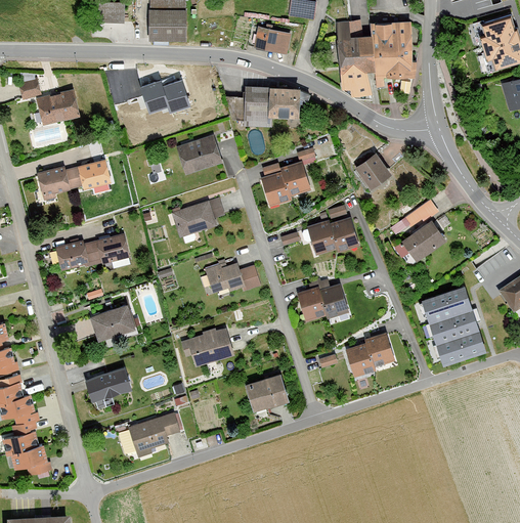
[(87,0),(87,18),(126,19),(126,0),(87,0)]
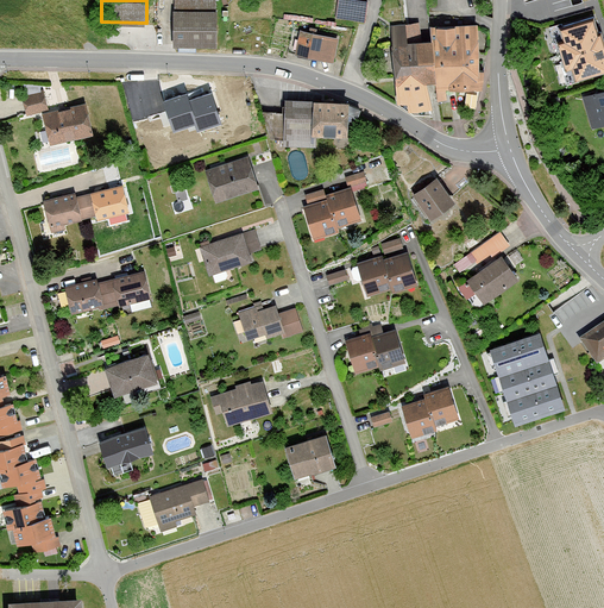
[(171,48),(221,45),(219,0),(169,0),(171,48)]
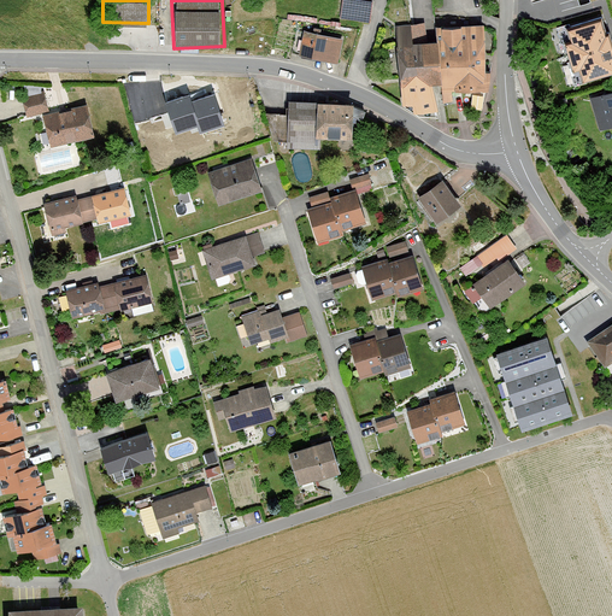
[(370,21),(371,0),(336,0),(336,18),(370,21)]
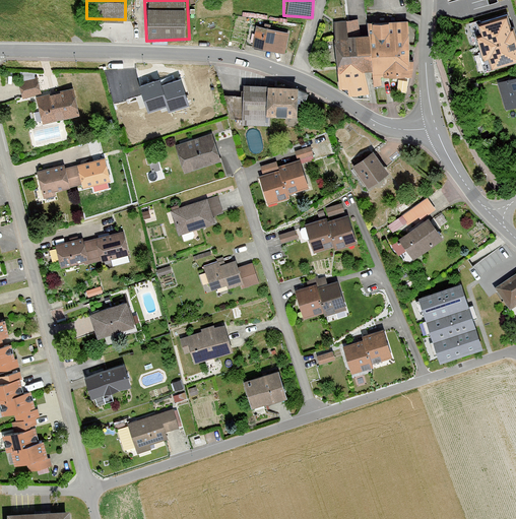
[(476,17),(465,20),(480,71),(492,68),(491,66),(515,59),(515,55),(504,12),(476,20),(476,17)]
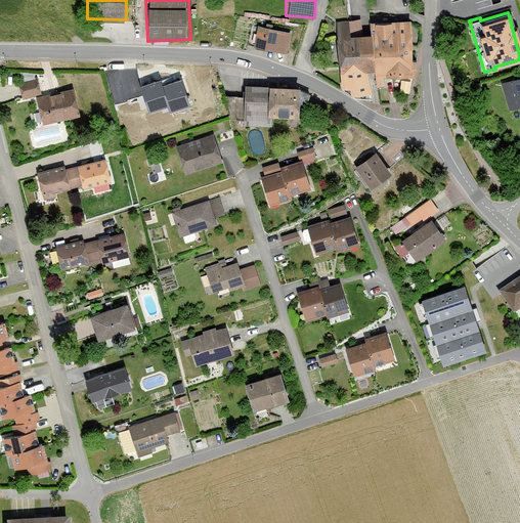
[(255,45),(288,51),(294,22),(261,15),(255,45)]
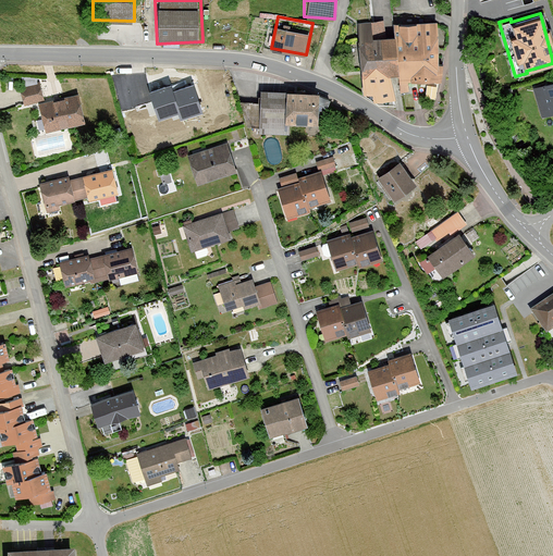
[(391,59),(441,52),(438,19),(400,22),(401,34),(385,35),(391,59)]
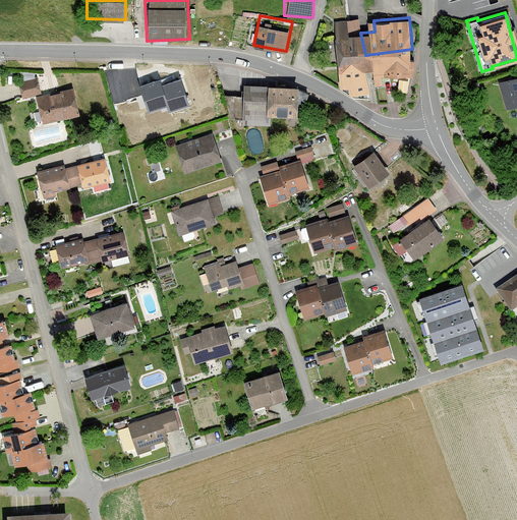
[(365,55),(360,33),(358,18),(334,20),(340,88),(353,87),(354,95),(372,92),(368,72),(365,55)]
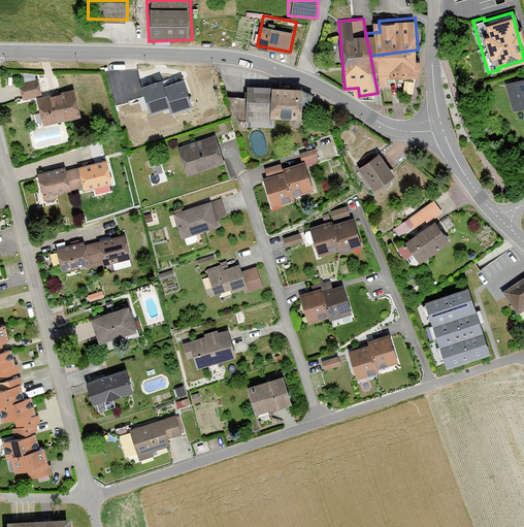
[(420,75),(418,50),(370,56),(373,73),(384,71),(384,78),(420,75)]
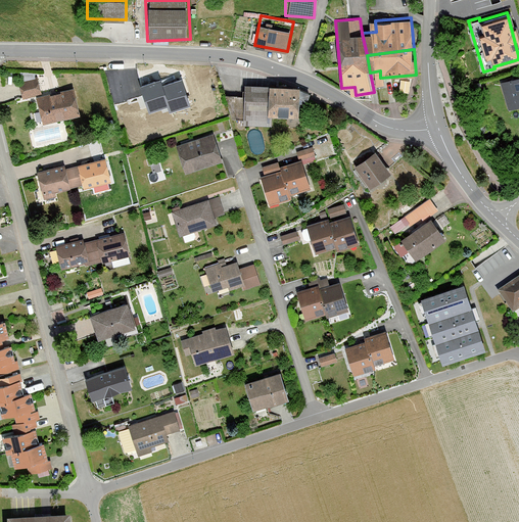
[(505,109),(518,104),(518,74),(496,81),(505,109)]
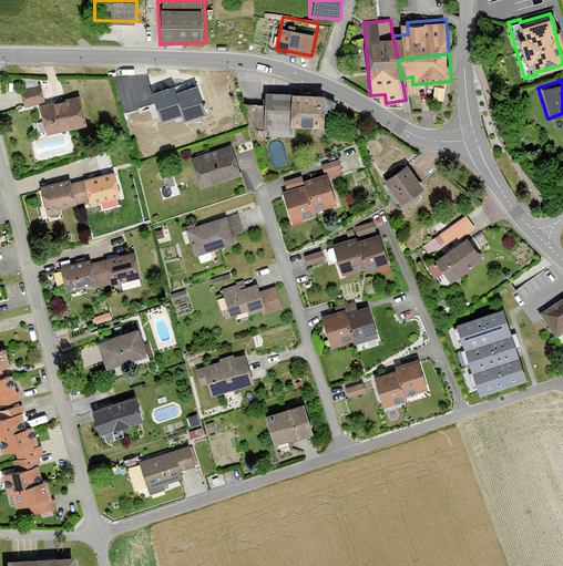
[(40,82),(17,88),(21,104),(43,99),(40,82)]
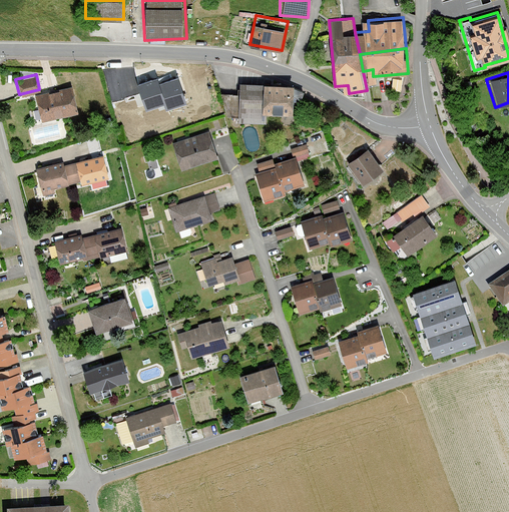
[(166,102),(170,101),(163,79),(161,74),(142,80),(140,74),(118,81),(122,96),(142,89),(148,108),(166,102)]
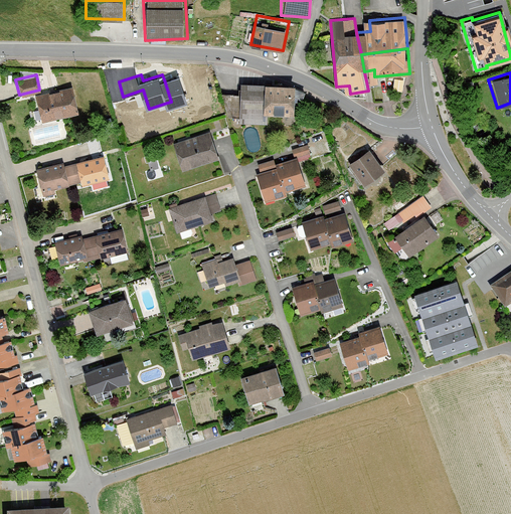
[(164,79),(171,102),(167,103),(169,111),(192,103),(182,74),(164,79)]
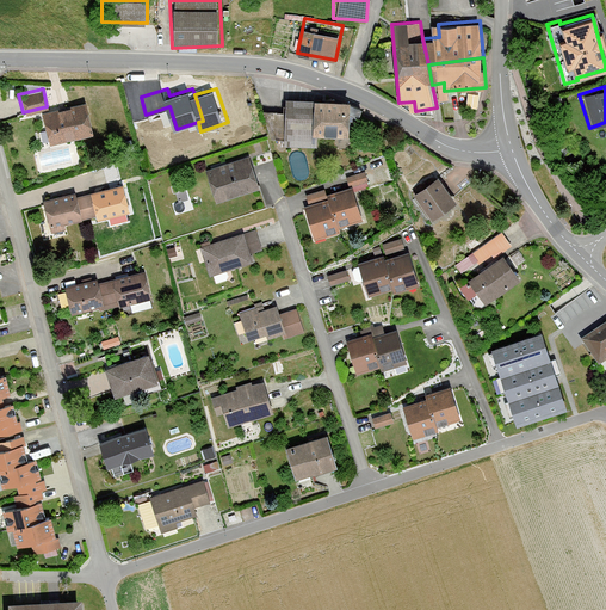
[(50,145),(97,133),(87,99),(41,112),(50,145)]
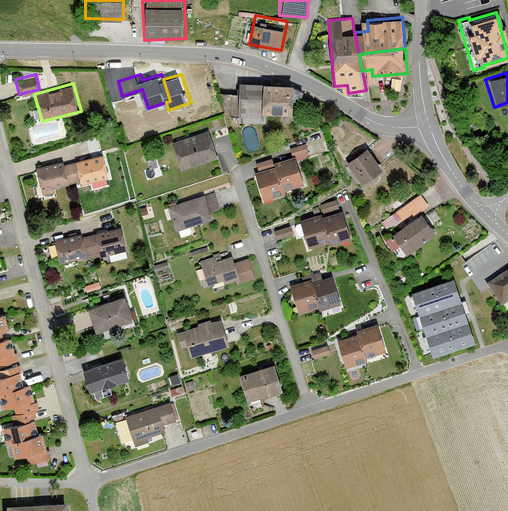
[(234,122),(261,123),(262,114),(288,116),(290,87),(236,84),(234,122)]
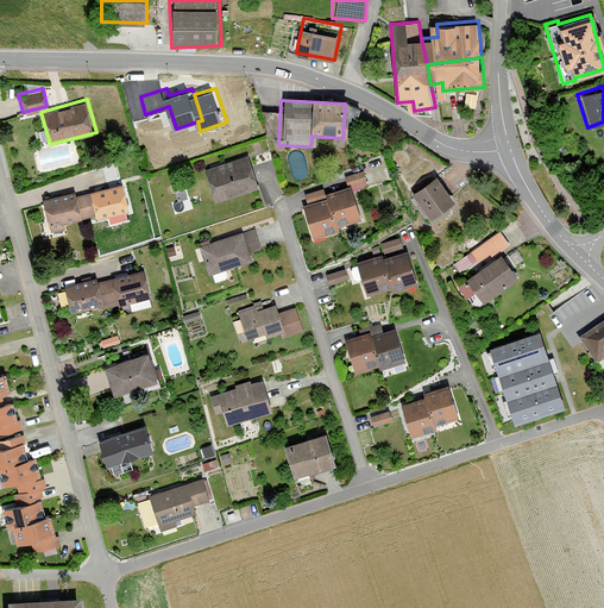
[(216,204),(262,188),(251,151),(205,165),(216,204)]
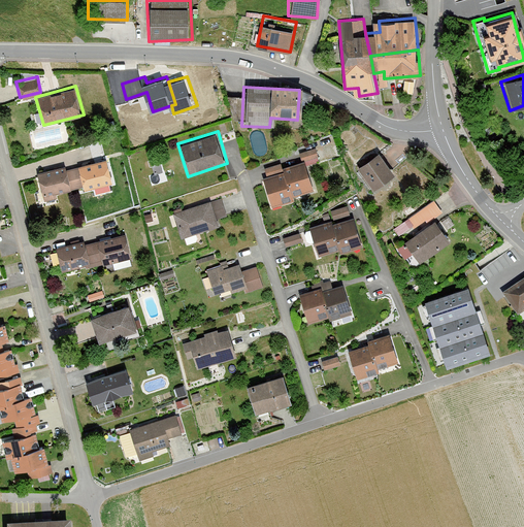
[(318,158),(316,146),(297,152),(299,163),(318,158)]
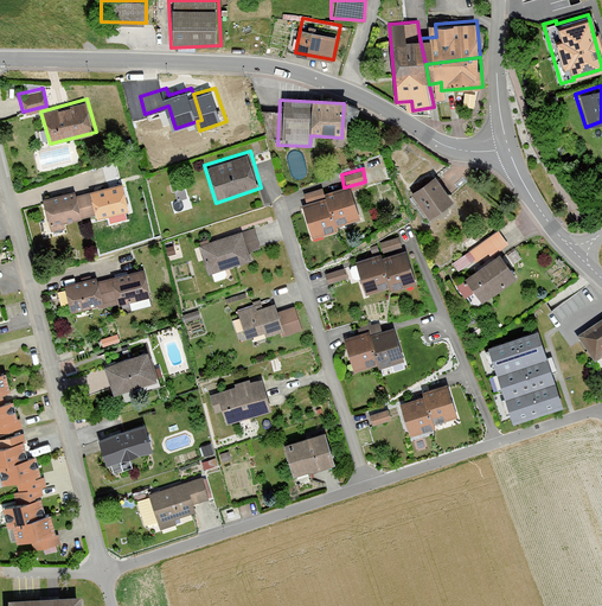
[(436,176),(412,191),(431,219),(455,204),(436,176)]
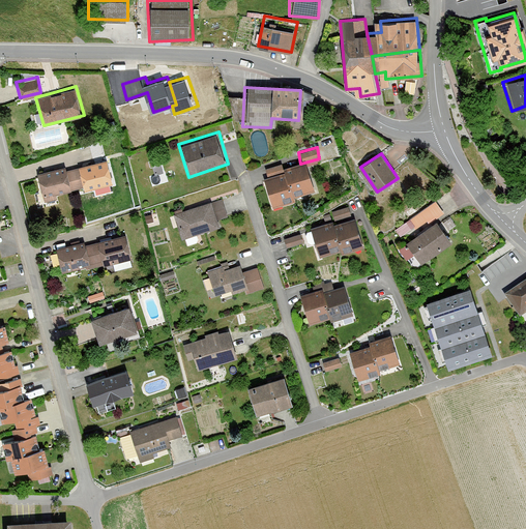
[(80,168),(72,170),(78,186),(84,184),(86,190),(115,183),(109,159),(80,167),(80,168)]
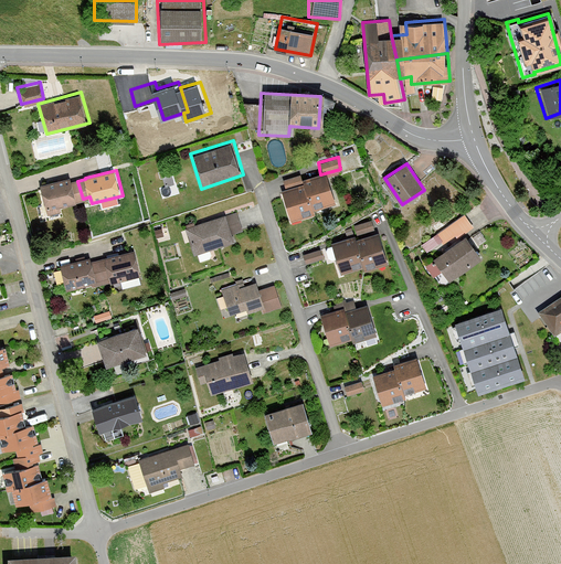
[(303,183),(299,172),(279,179),(283,190),(303,183)]
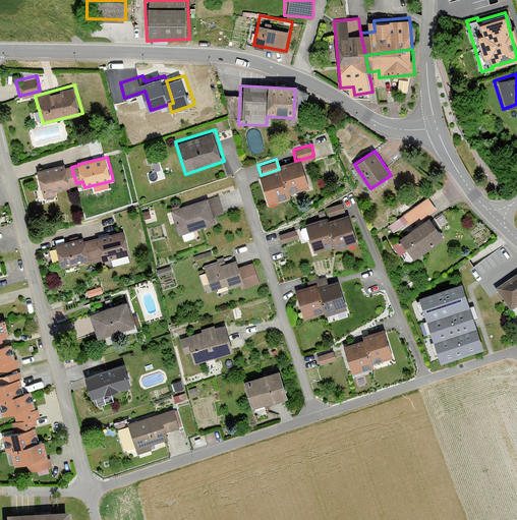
[(282,166),(283,171),(291,193),(310,189),(303,161),(282,166)]
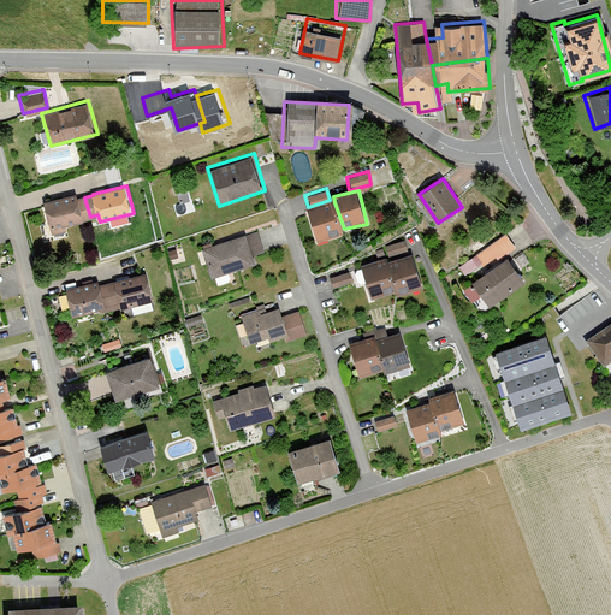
[(90,217),(84,197),(77,199),(75,193),(41,201),(49,232),(84,223),(83,218),(90,217)]
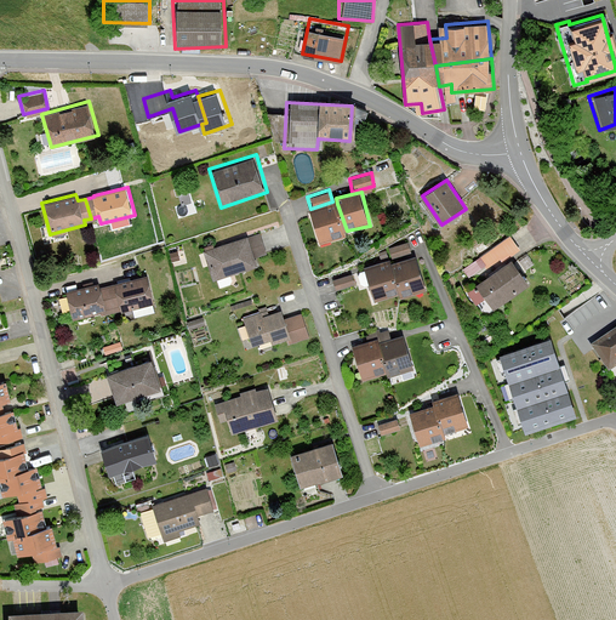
[(347,231),(337,204),(311,210),(319,246),(349,239),(347,231)]
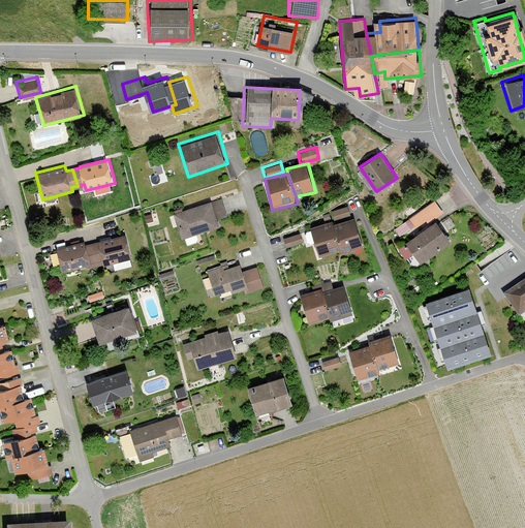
[(180,239),(220,227),(212,199),(173,212),(180,239)]
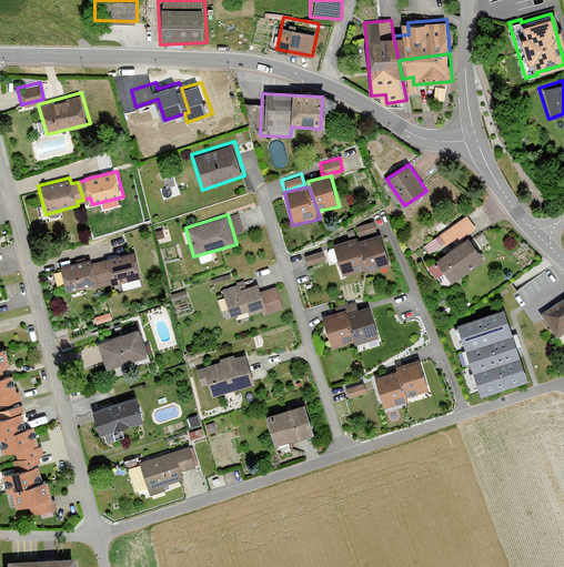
[(355,233),(373,228),(370,218),(352,223),(355,233)]
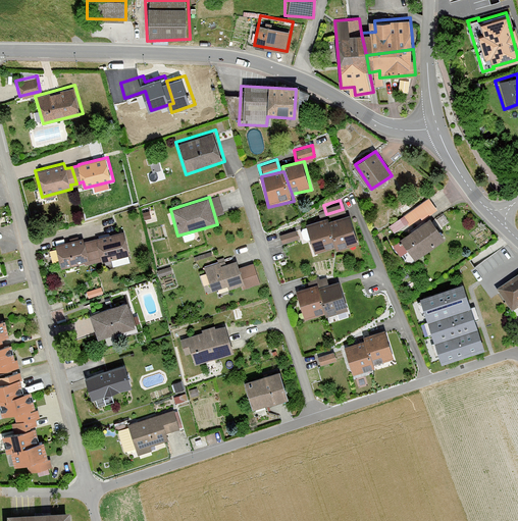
[(404,228),(418,220),(412,210),(398,218),(404,228)]
